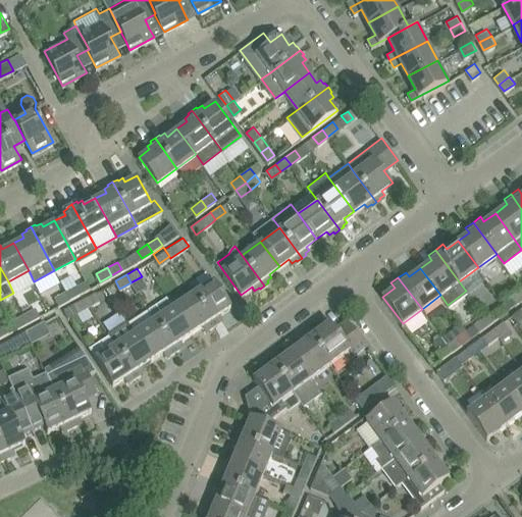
[(194,293),(214,324),(218,321),(217,319),(222,317),(219,313),(230,306),(214,279),(194,293)]
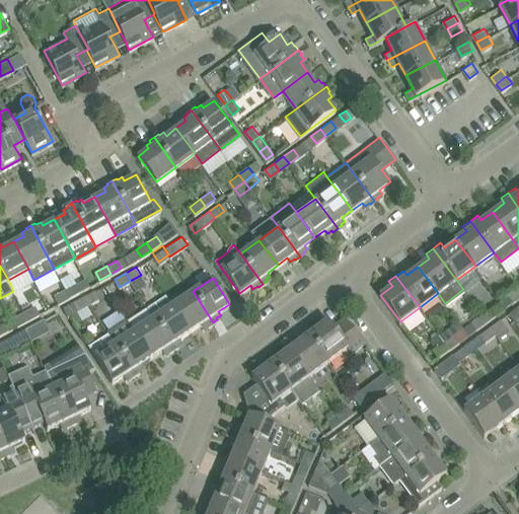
[(76,283),(65,289),(69,296),(80,290),(76,283)]
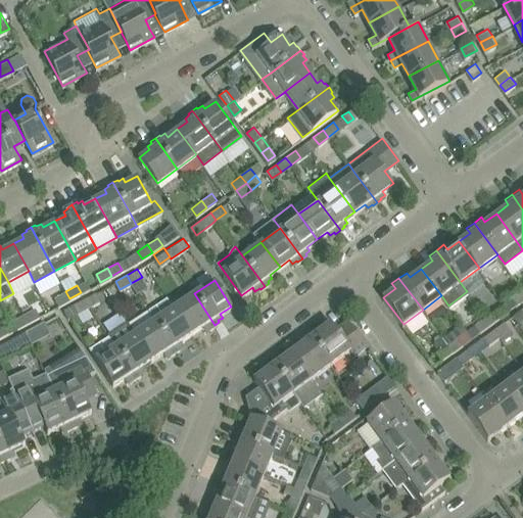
[(518,303),(522,298),(522,288),(513,296),(518,303)]
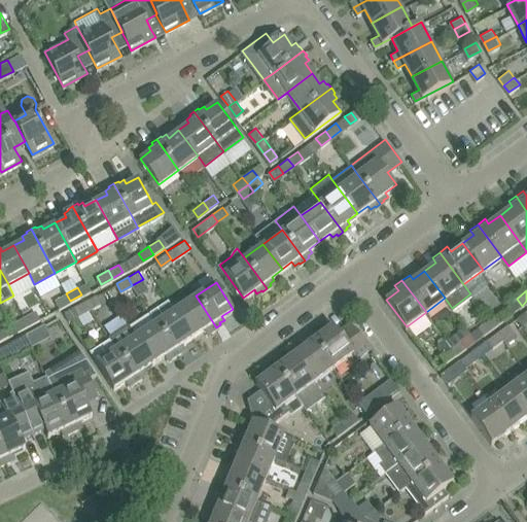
[(70,301),(66,293),(55,299),(60,307),(70,301)]
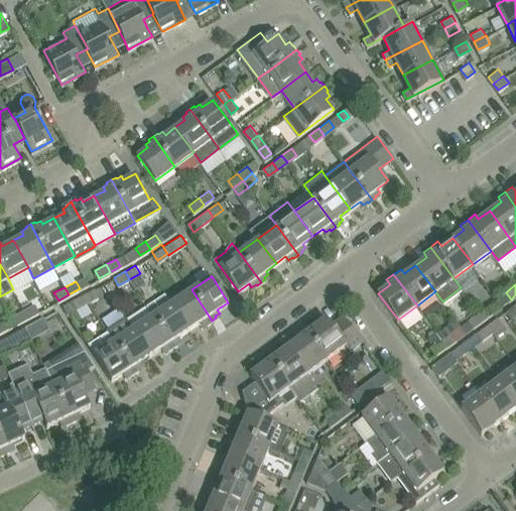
[(95,287),(84,293),(88,301),(99,295),(95,287)]
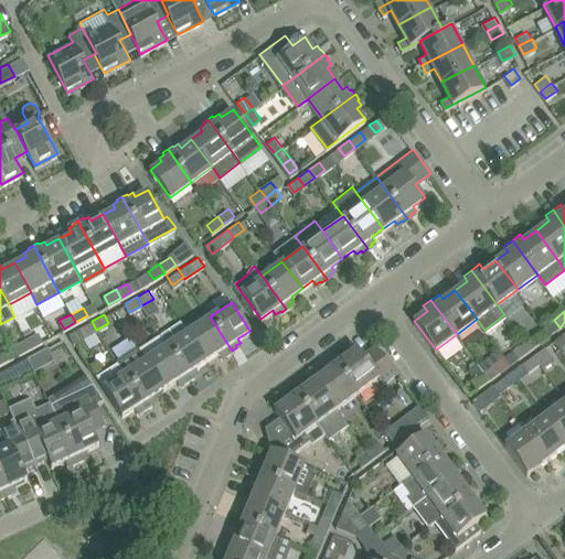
[(210,316),(189,331),(208,358),(219,352),(221,355),(225,352),(226,354),(232,351),(210,316)]
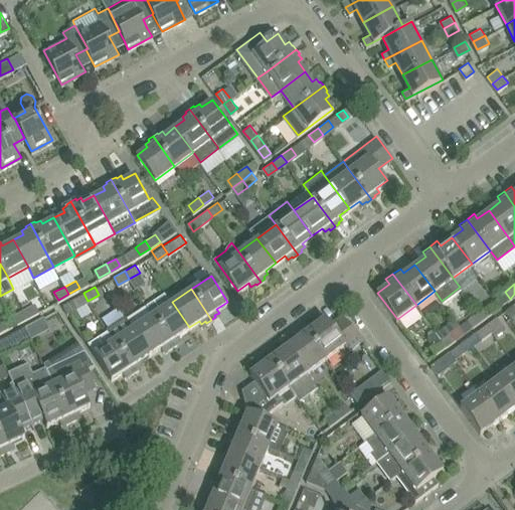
[(146,304),(173,345),(177,342),(176,341),(181,338),(178,334),(189,327),(172,302),(165,292),(146,304)]
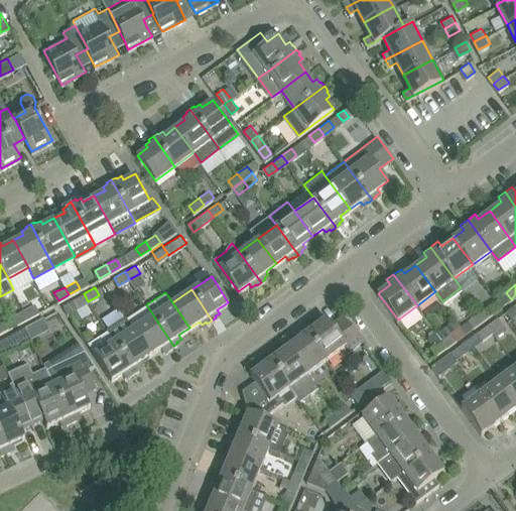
[(88,301),(84,293),(73,299),(78,307),(88,301)]
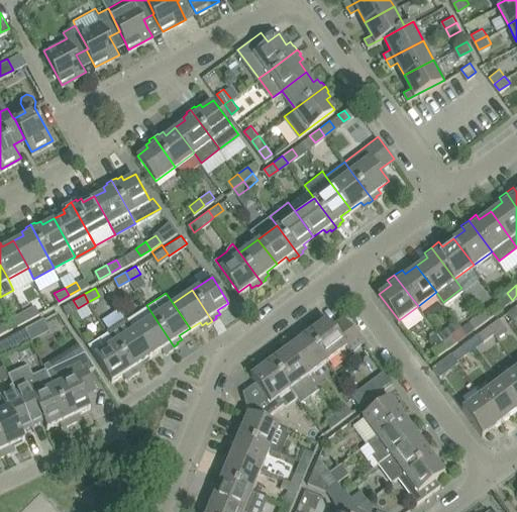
[(63,306),(67,313),(78,308),(73,300),(63,306)]
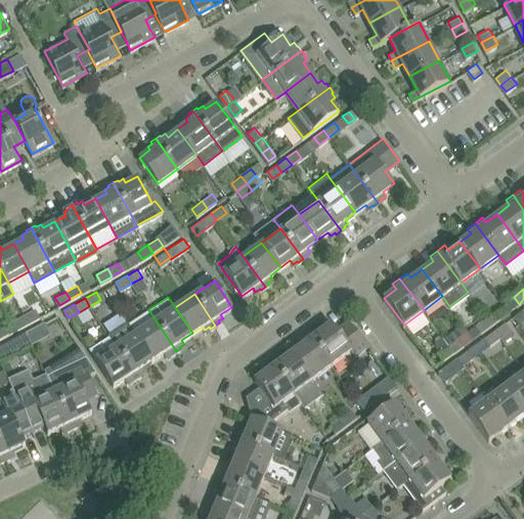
[(36,308),(25,313),(29,321),(40,315),(36,308)]
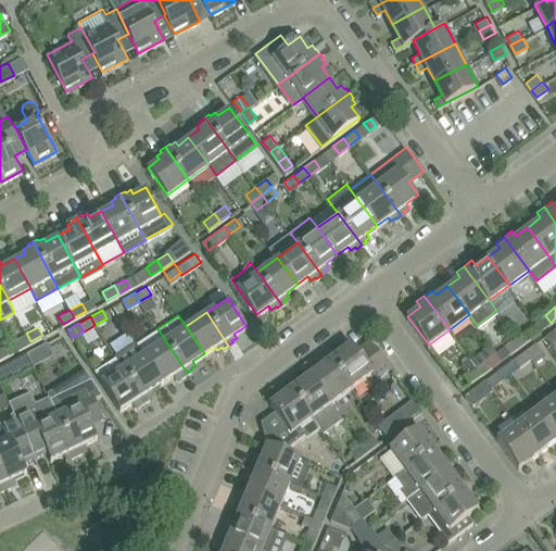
[(143,353),(163,380),(174,374),(176,377),(180,374),(181,376),(187,373),(158,328),(137,342),(143,353)]
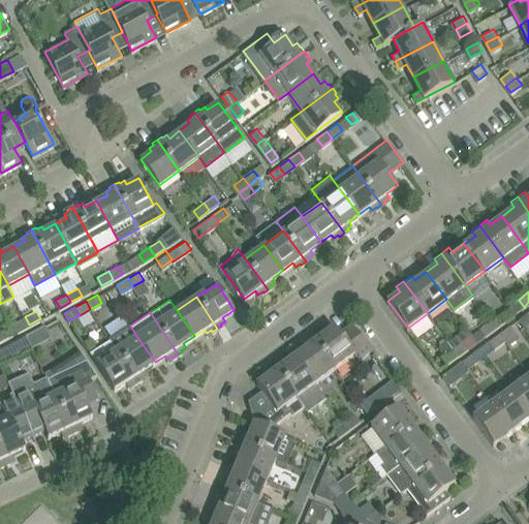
[(491,319),(496,327),(506,319),(501,312),(491,319)]
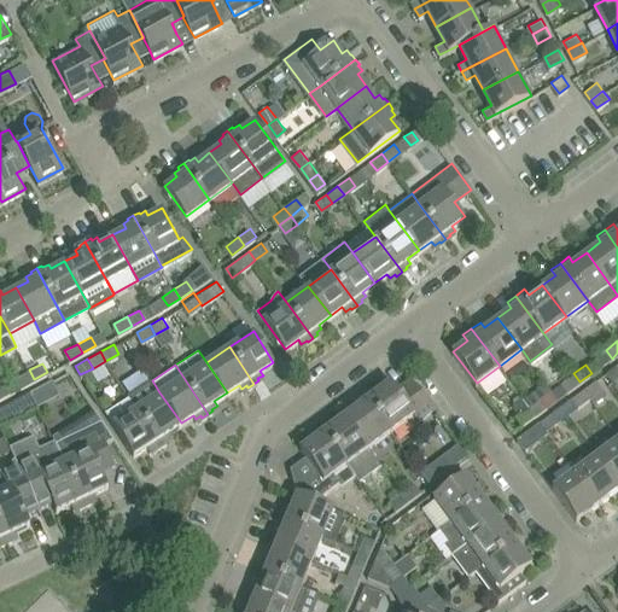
[(34,379),(29,369),(16,377),(22,386),(34,379)]
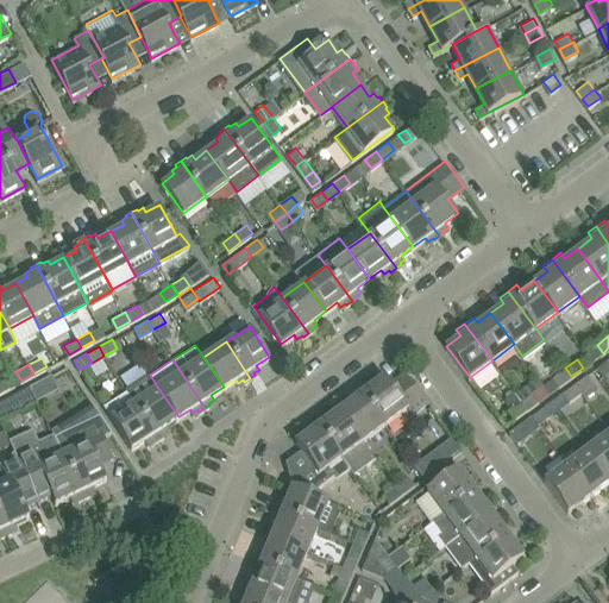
[(571,376),(565,368),(553,377),(559,385),(571,376)]
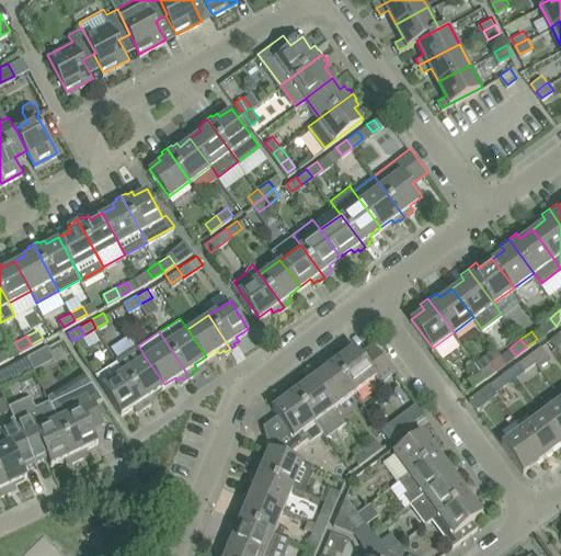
[(354,345),(333,361),(355,389),(375,375),(379,381),(393,370),(374,342),(359,352),(354,345)]
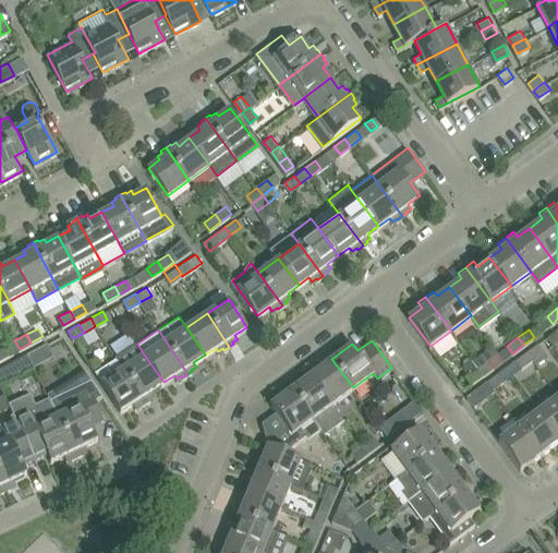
[(117,357),(146,401),(150,398),(149,397),(155,394),(152,389),(164,382),(144,355),(137,344),(136,341),(116,356),(117,357)]
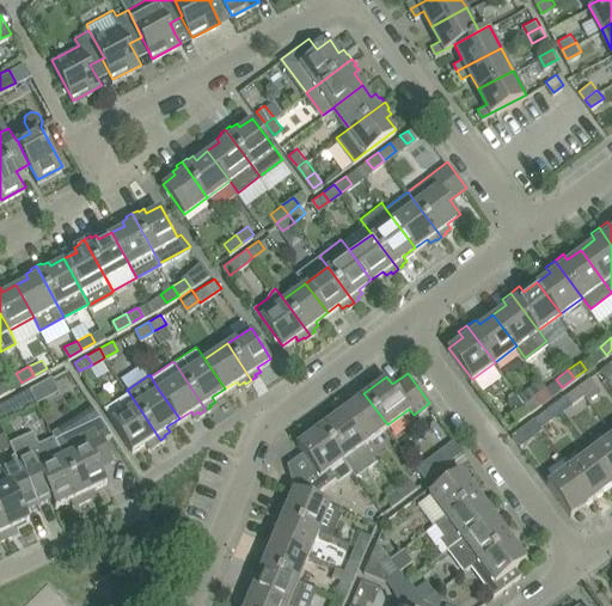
[(0,377),(0,393),(6,391),(10,389),(2,375),(0,377)]
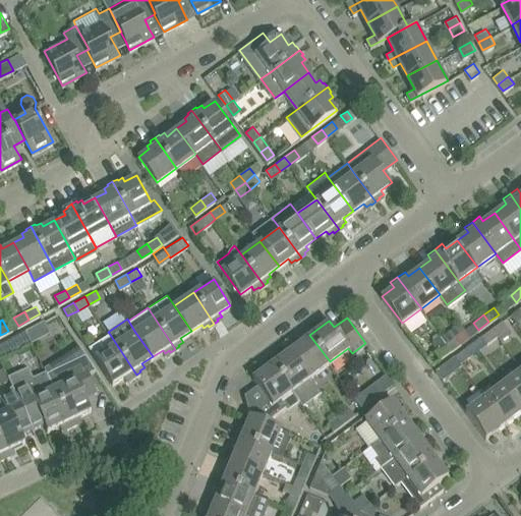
[(503,320),(493,327),(498,334),(508,327),(503,320)]
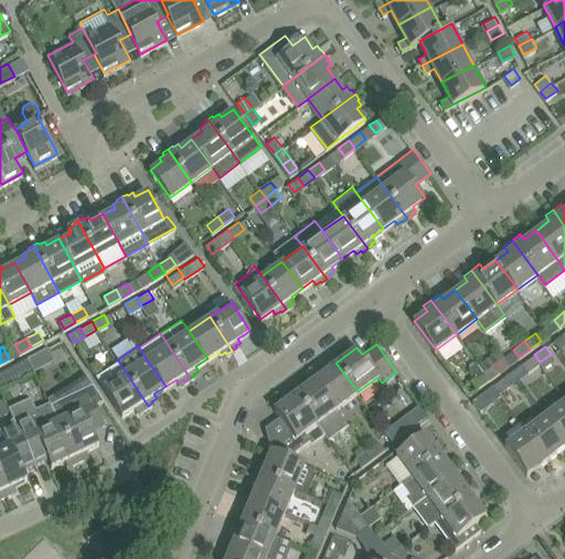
[(529,371),(540,362),(534,354),(523,363),(529,371)]
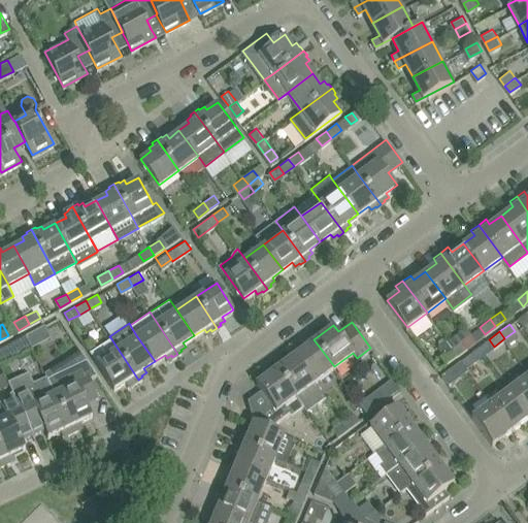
[(27,333),(0,347),(0,359),(32,344),(27,333)]
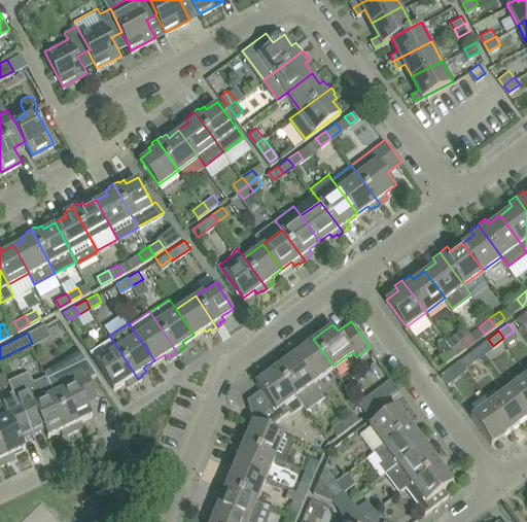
[(138,379),(110,337),(90,350),(114,387),(126,380),(128,383),(132,381),(133,382),(138,379)]
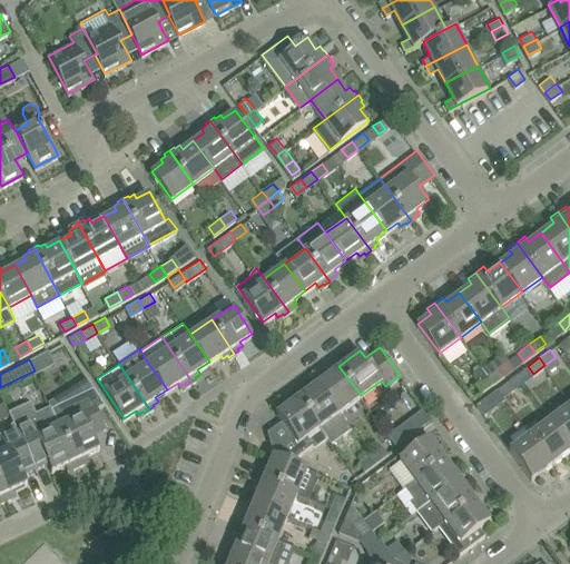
[(341,411),(361,395),(338,366),(318,382),(341,411)]
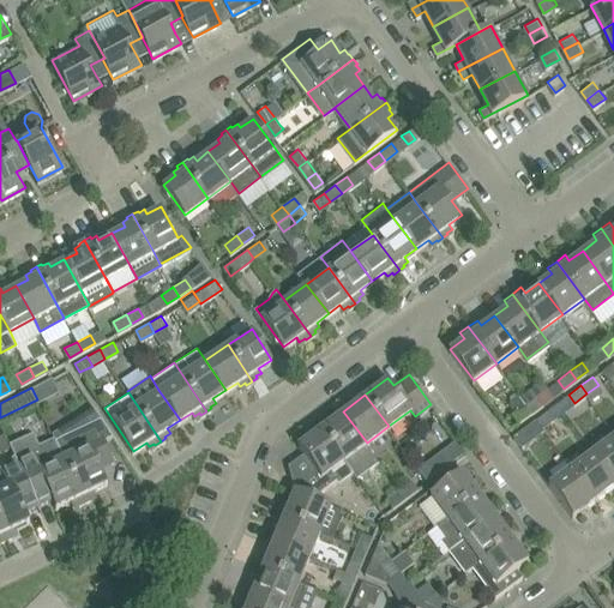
[(525,403),(533,411),(540,407),(545,403),(539,395),(525,403)]
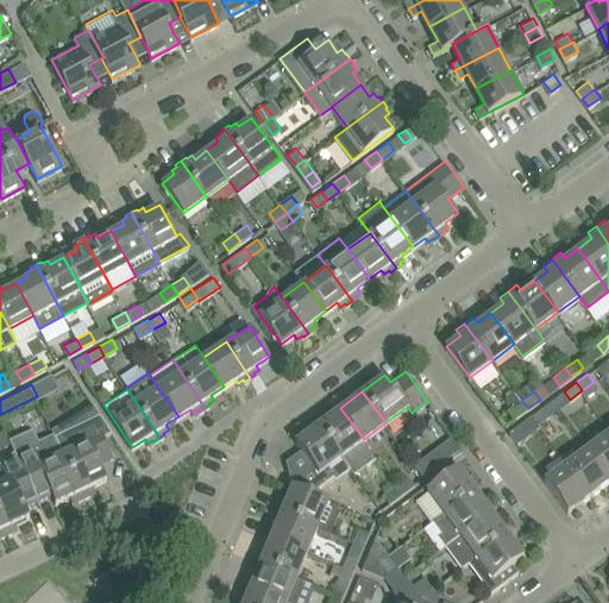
[(515,418),(528,408),(521,400),(509,408),(515,418)]
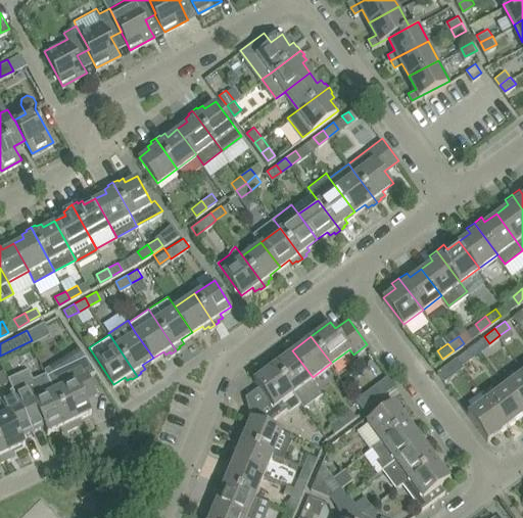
[(463,351),(457,356),(462,364),(468,359),(472,356),(467,348),(463,351)]
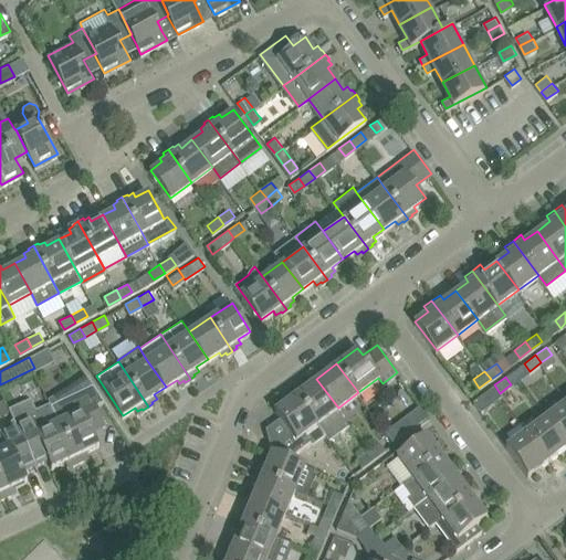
[(349,422),(338,408),(316,379),(296,393),(317,423),(329,414),(337,425),(341,429),(349,422)]
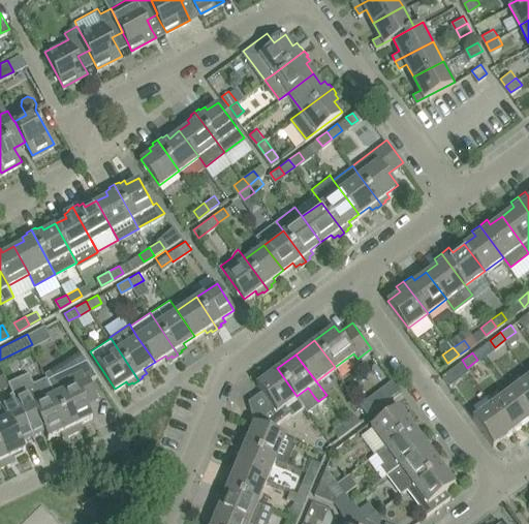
[(98,374),(88,359),(48,378),(73,431),(79,429),(78,427),(83,425),(81,421),(93,414),(87,401),(99,395),(91,377),(98,374)]
